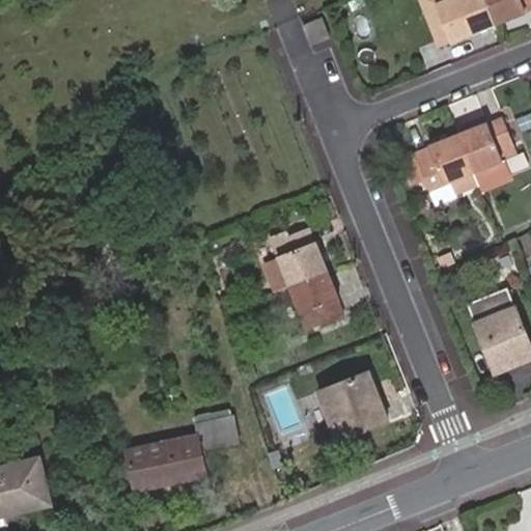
[(469,39),(498,27),(487,0),(453,0),(441,5),(445,14),(443,15),(454,43),(468,36),(469,39)]
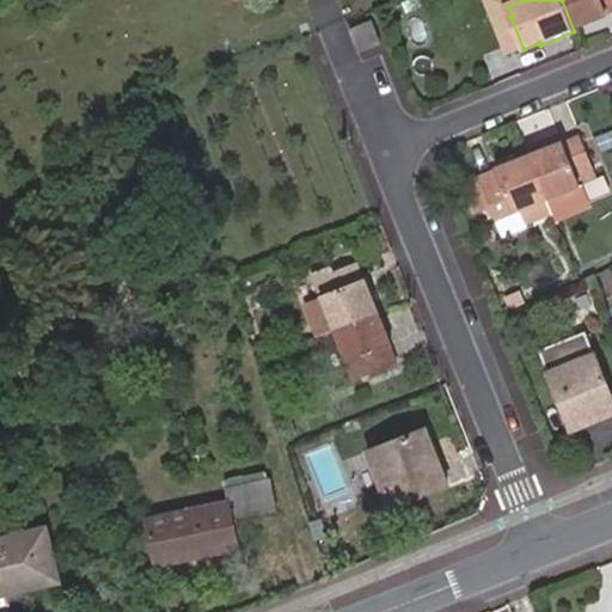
[(611,0),(562,0),(574,31),(606,18),(605,16),(611,12),(611,0)]
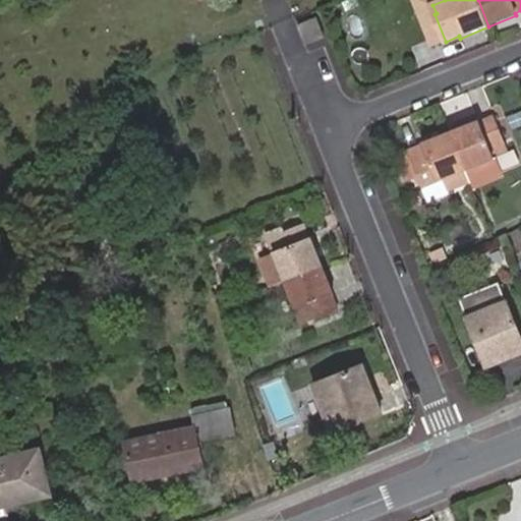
[(305,46),(325,38),(317,18),(298,26),(305,46)]
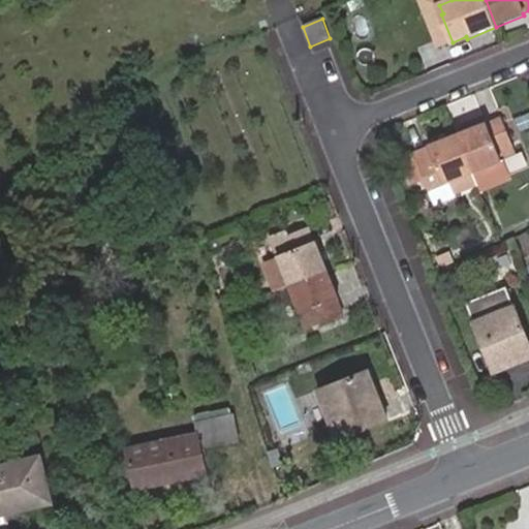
[(456,133),(472,174),(517,155),(501,119),(487,125),(486,122),(456,133)]
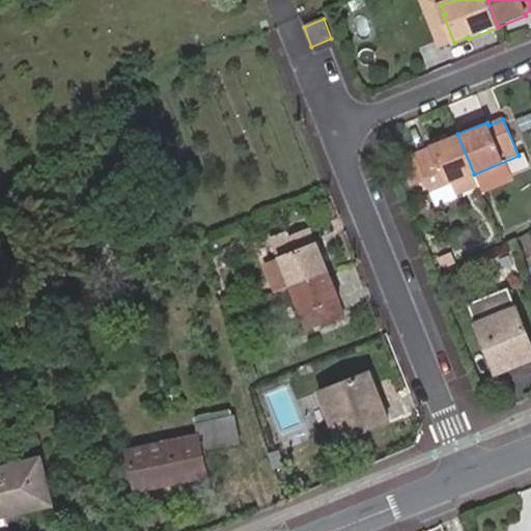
[(479,187),(474,174),(457,134),(428,146),(429,149),(415,155),(425,179),(430,193),(451,185),(456,196),(479,187)]
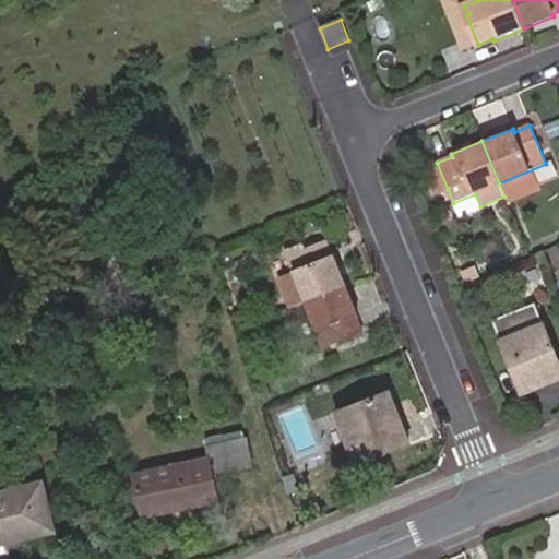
[(448,189),(437,163),(424,169),(435,193),(448,189)]
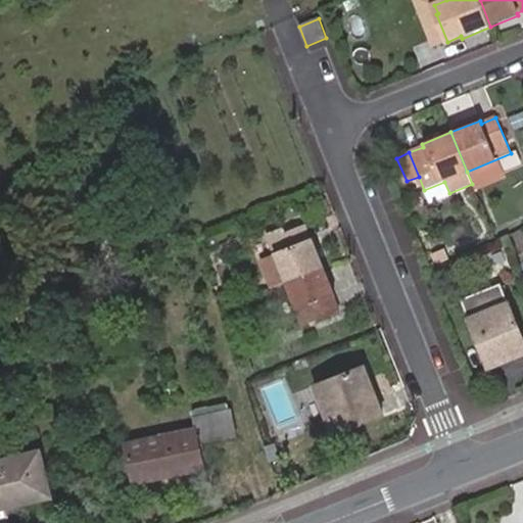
[(430,203),(449,193),(444,182),(424,190),(430,203)]
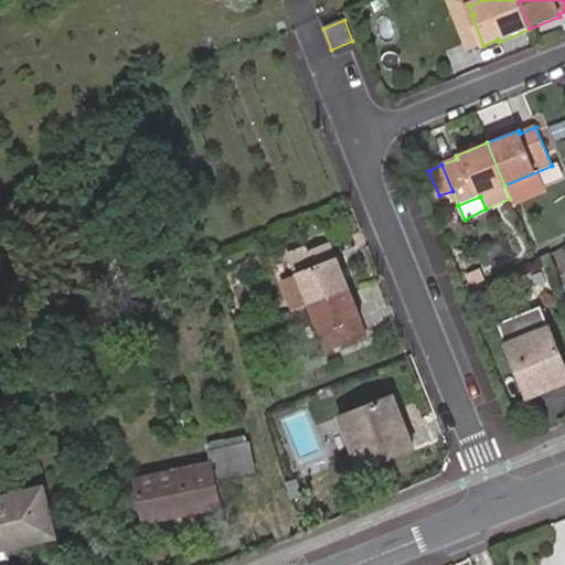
[(292,311),(308,306),(350,288),(337,257),(332,244),(309,254),(306,247),(287,255),(296,276),(280,281),(292,311)]
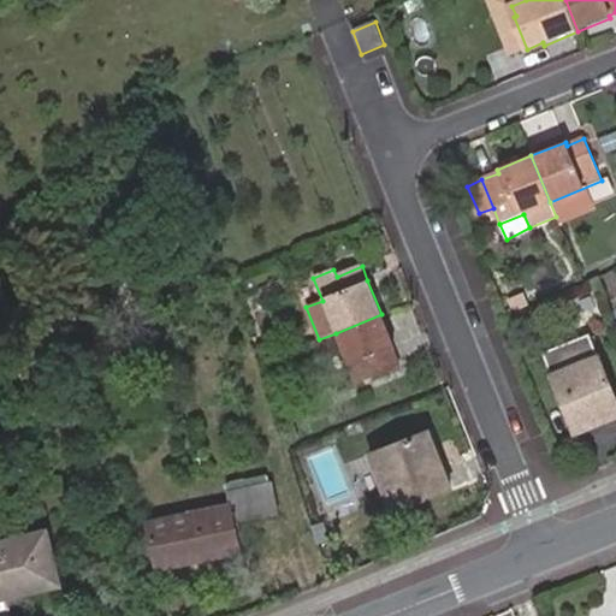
[(381,314),(336,333),(349,367),(348,369),(354,385),(400,366),(392,350),(395,349),(381,314)]
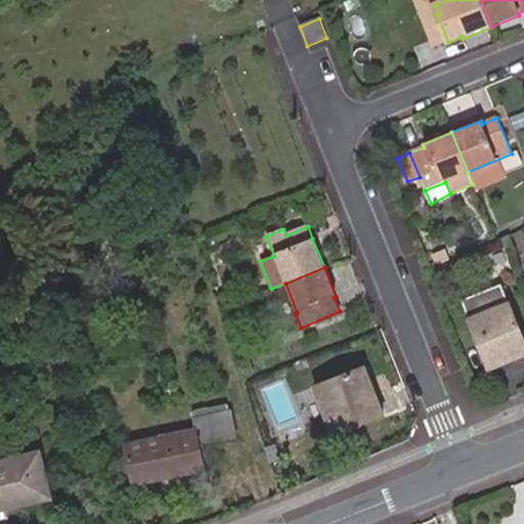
[(523,357),(523,334),(505,286),(462,303),(487,367),(510,358),(512,363),(523,357)]
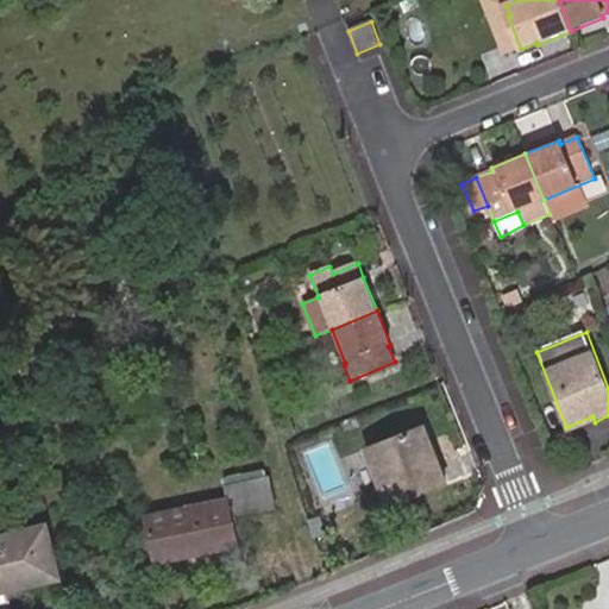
[(569,433),(595,422),(592,416),(566,427),(569,433)]
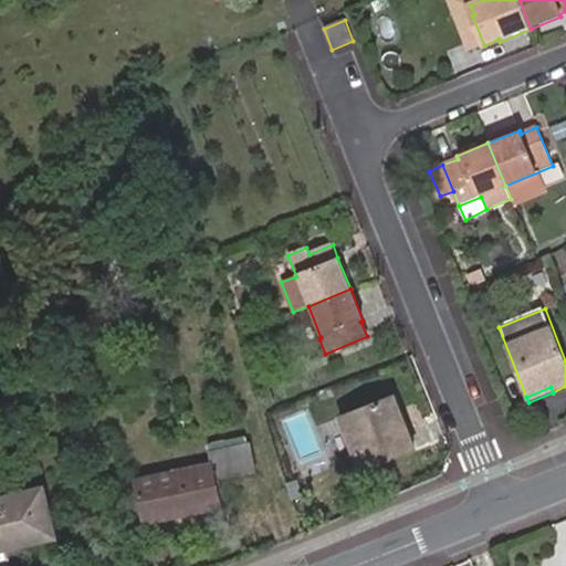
[(360,471),(413,449),(394,397),(339,419),(360,471)]
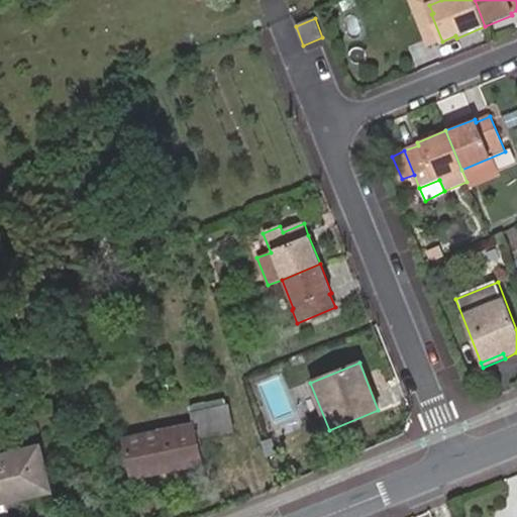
[(123,441),(130,479),(201,463),(197,440),(234,432),(228,405),(188,413),(191,426),(123,441)]
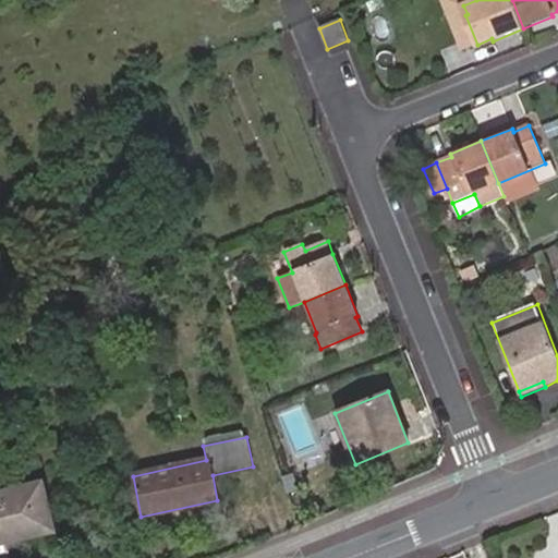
[(0,542),(52,530),(40,482),(0,490),(0,542)]
